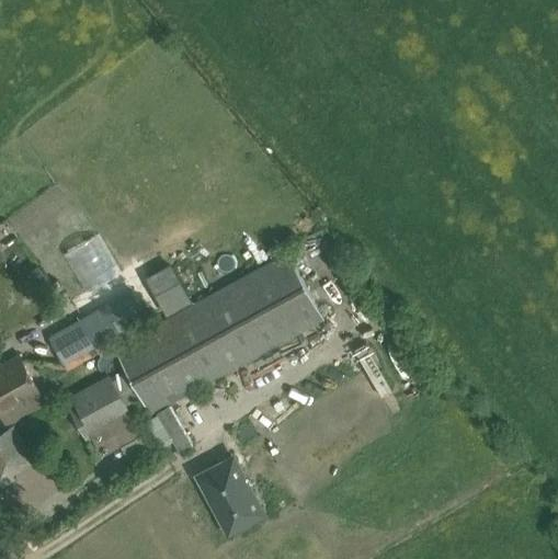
[(146,414),(320,320),(285,254),(111,349),(146,414)]
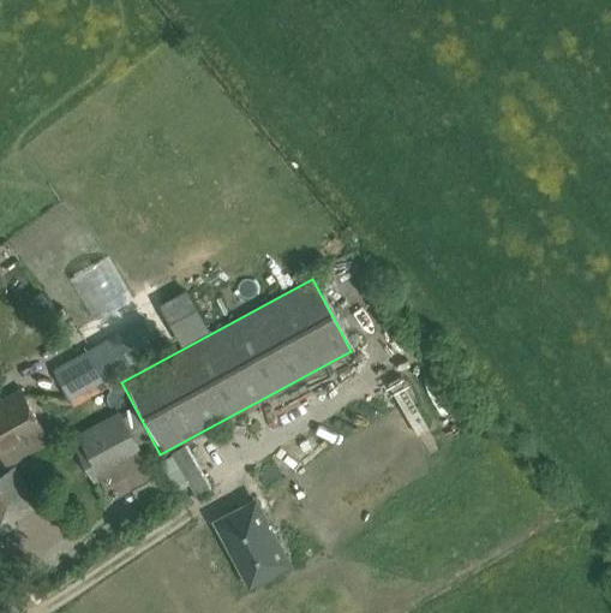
[(157,349),(142,321),(51,372),(70,408),(117,382),(112,374),(157,349)]
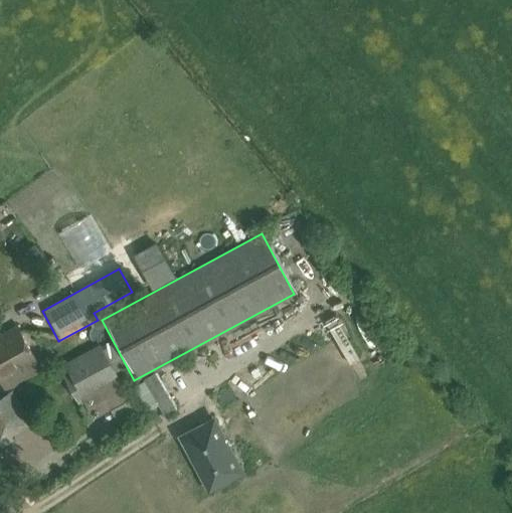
[(0,352),(21,341),(13,326),(11,327),(0,333),(0,352)]
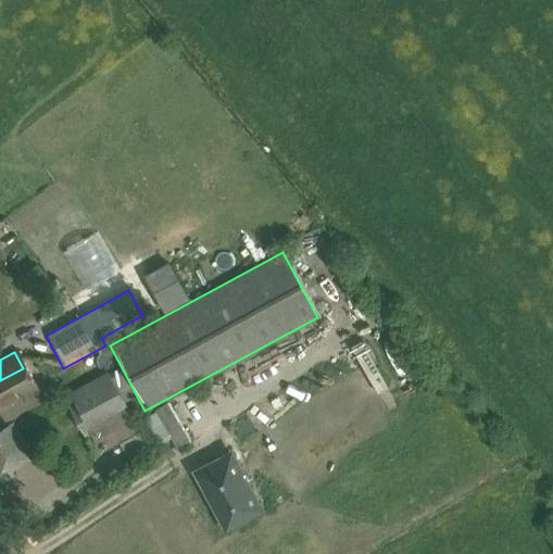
[(36,391),(30,380),(23,368),(0,380),(0,415),(5,424),(42,402),(36,391)]
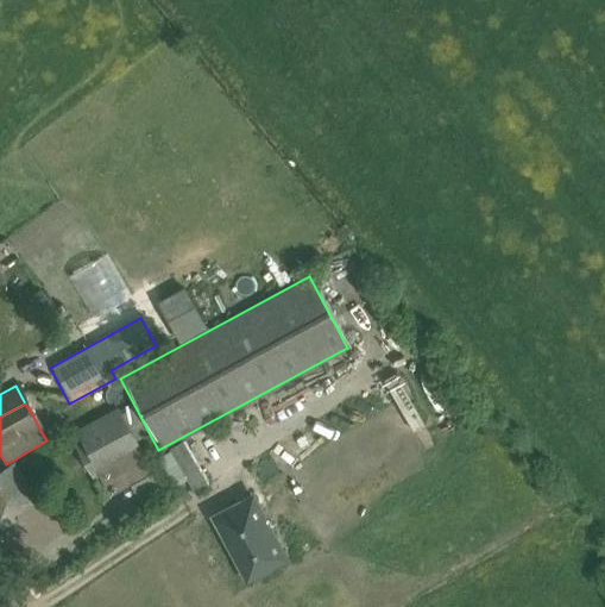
[(92,480),(140,452),(115,407),(74,431),(79,440),(73,444),(92,480)]
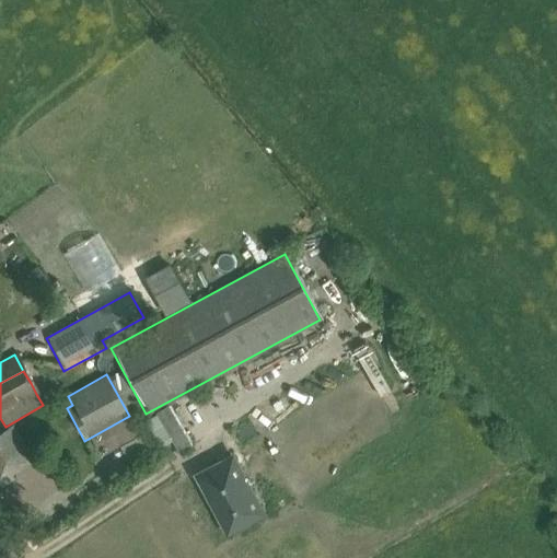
[(9,476),(32,462),(9,426),(0,430),(0,485),(11,479),(9,476)]
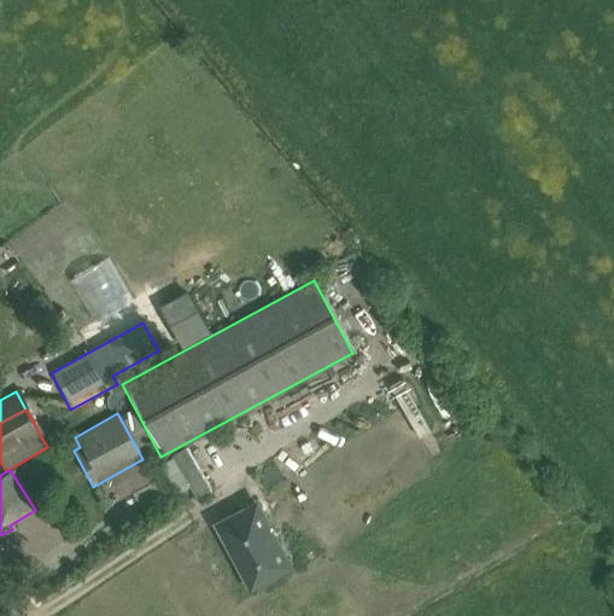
[(215,526),(249,588),(287,568),(253,505),(215,526)]
